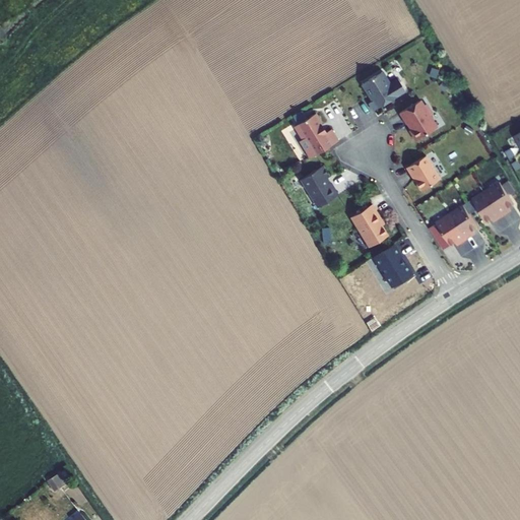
[(369,103),(374,111),(406,91),(398,78),(391,83),(383,71),(363,83),(373,101),(369,103)]
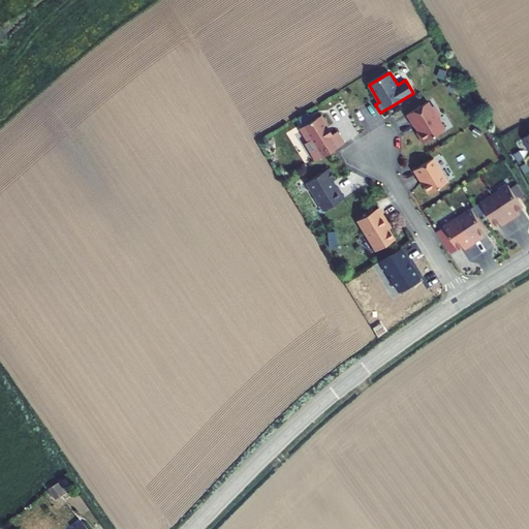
[(428,102),(407,115),(413,126),(415,125),(418,131),(417,132),(424,143),(444,129),(438,118),(438,114),(434,105),(431,107),(428,102)]
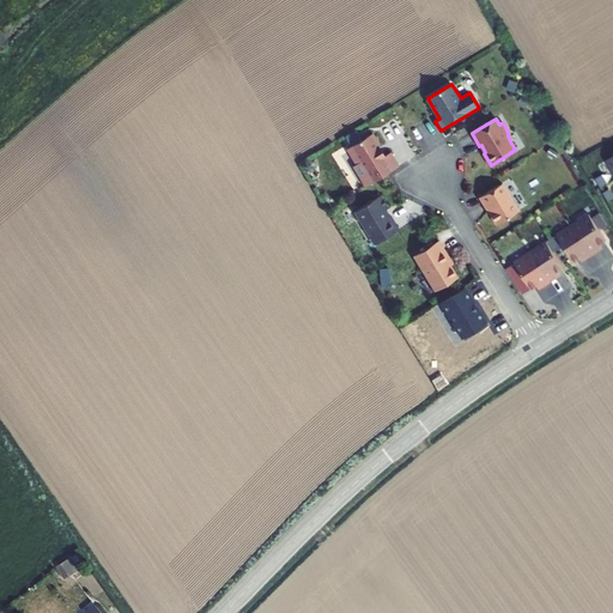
[(360,177),(366,187),(386,175),(400,167),(390,152),(386,156),(378,145),(380,144),(372,133),(347,149),(357,165),(360,163),(366,174),(360,177)]
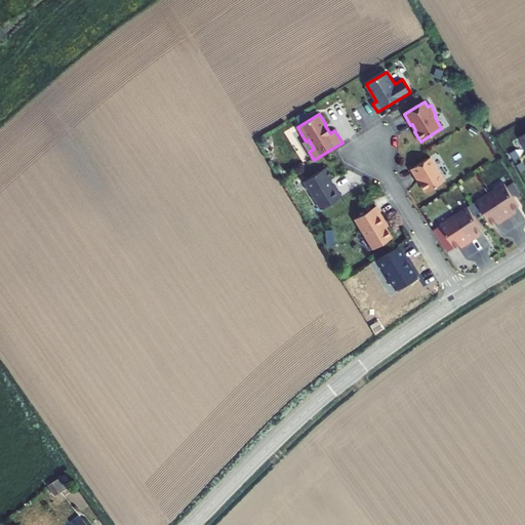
[(431,157),(411,169),(415,177),(416,176),(426,192),(445,180),(431,157)]
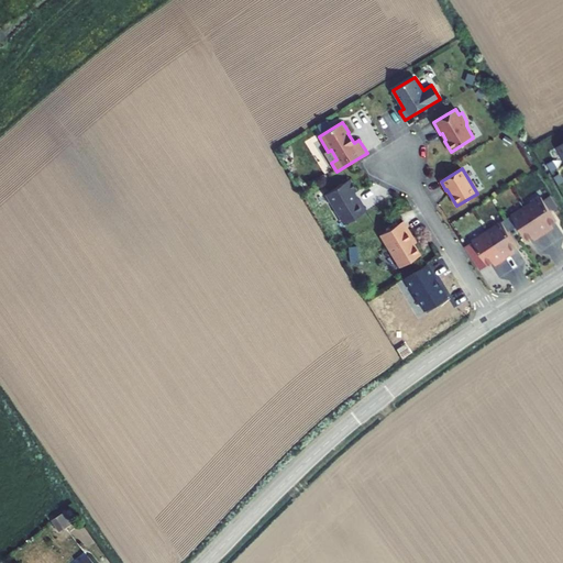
[(350,179),(326,194),(344,224),(366,211),(359,198),(357,198),(354,192),(357,191),(350,179)]
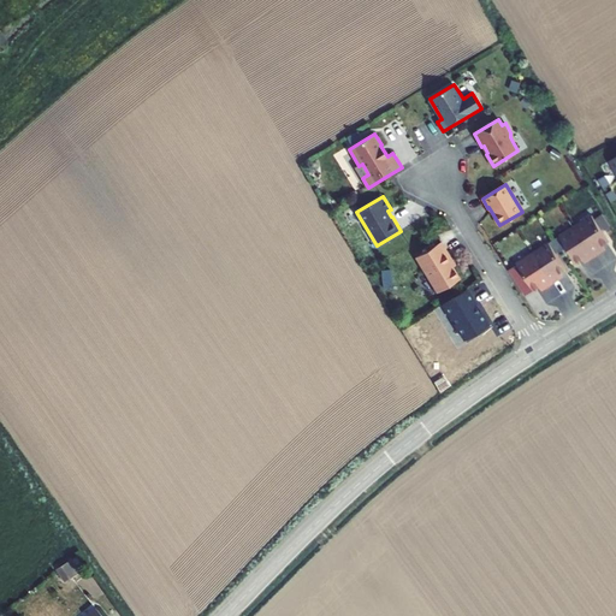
[(593,215),(576,226),(596,256),(603,252),(600,248),(610,242),(593,215)]
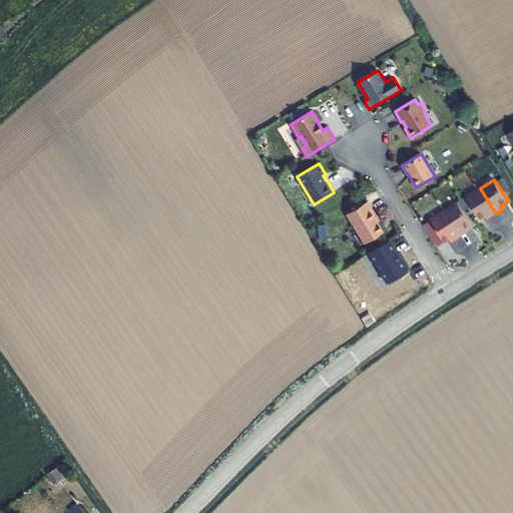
[(480,188),(467,197),(481,219),(488,214),(490,217),(496,213),(480,188)]
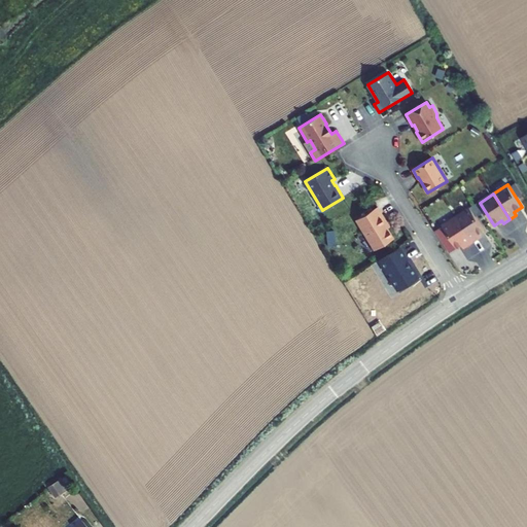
[(383,215),(378,207),(356,219),(375,250),(394,238),(388,227),(381,217),(383,215)]
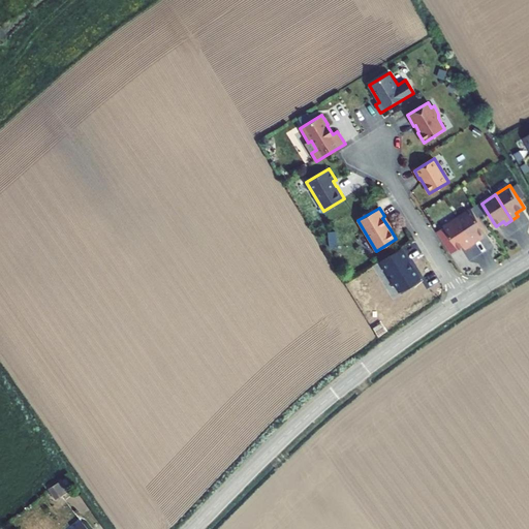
[(472,209),(458,218),(475,244),(481,240),(479,237),(487,231),(472,209)]
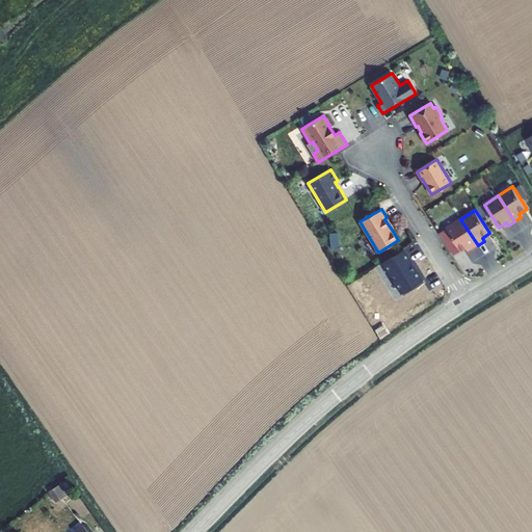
[(384,219),(392,230),(394,229),(387,217),(384,219)]
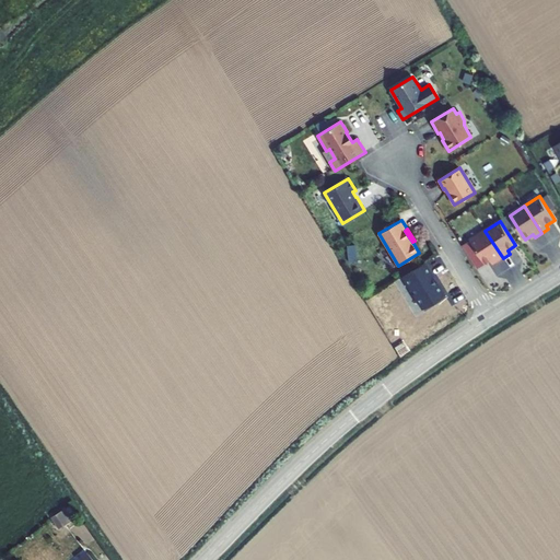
[(471,241),(463,246),(468,253),(476,248),(486,265),(494,259),(496,263),(503,258),(485,231),(470,240),(471,241)]
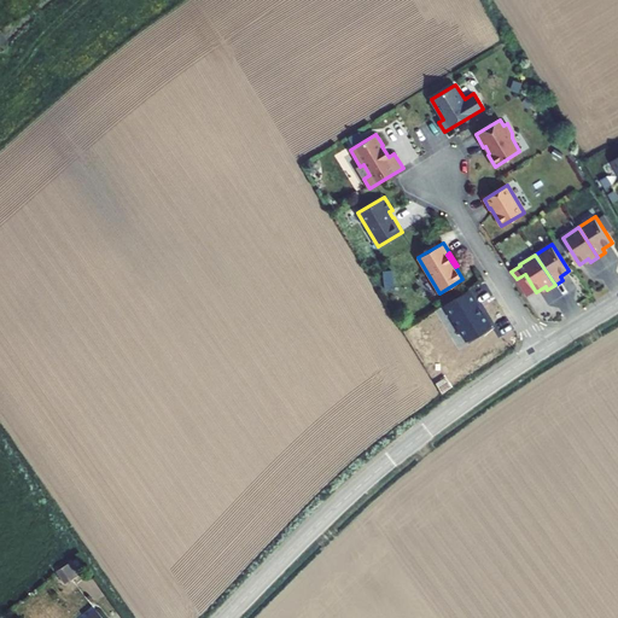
[(444,305),(465,342),(491,326),(471,290),(444,305)]
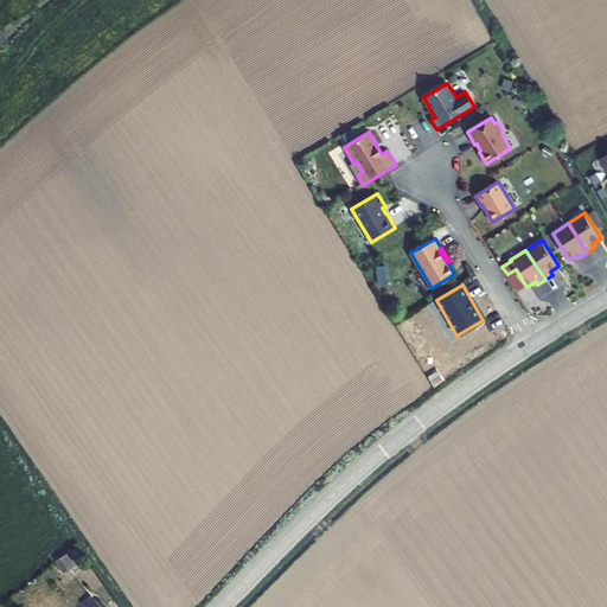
[(57,558),(64,570),(76,563),(69,551),(57,558)]
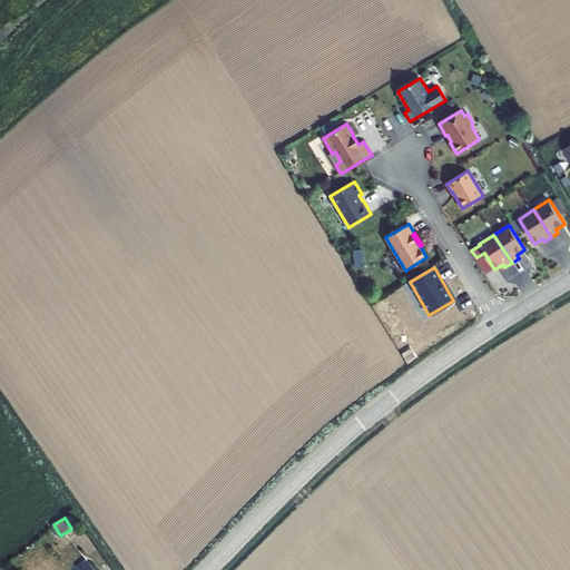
All buildings are outlined.
